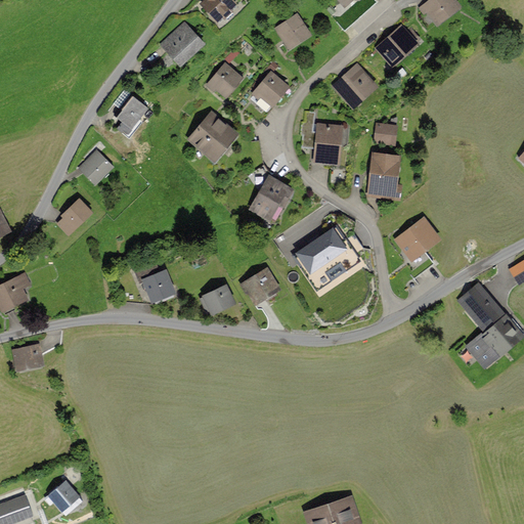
[(229,0),(201,0),(197,4),(211,22),(232,4),(229,0)]
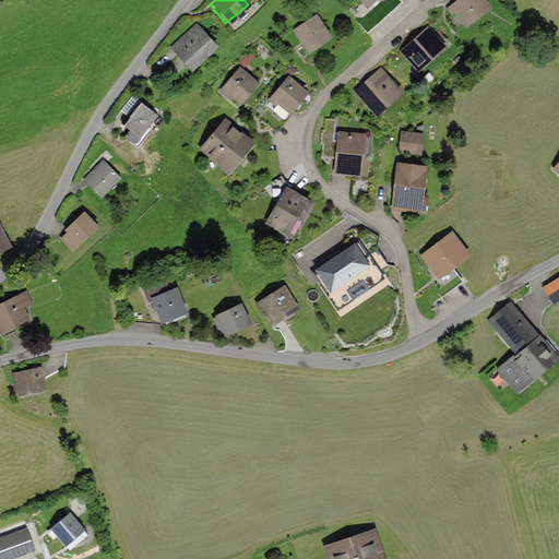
[(356,0),(363,9),(375,0),(356,0)]
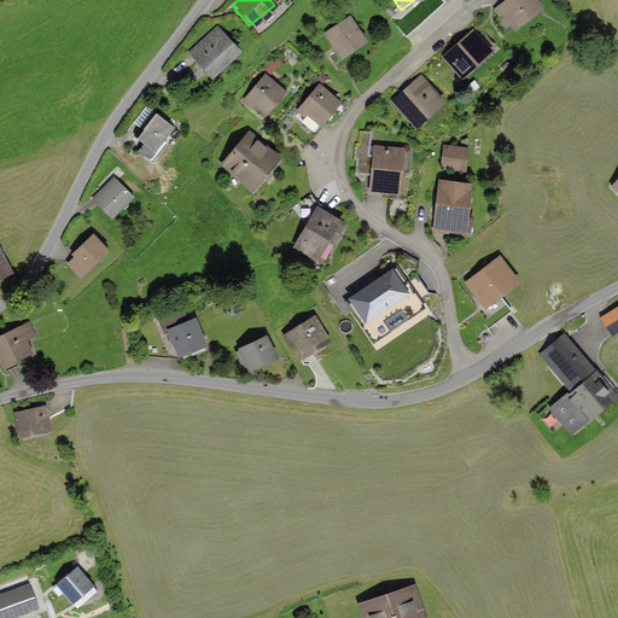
[(536,0),(502,0),(493,7),(509,30),(542,7),(536,0)]
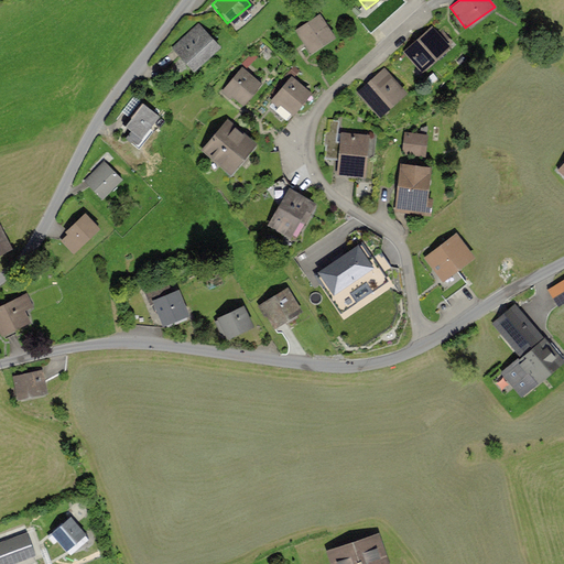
[(320,15),(294,29),(306,53),(332,40),(320,15)]
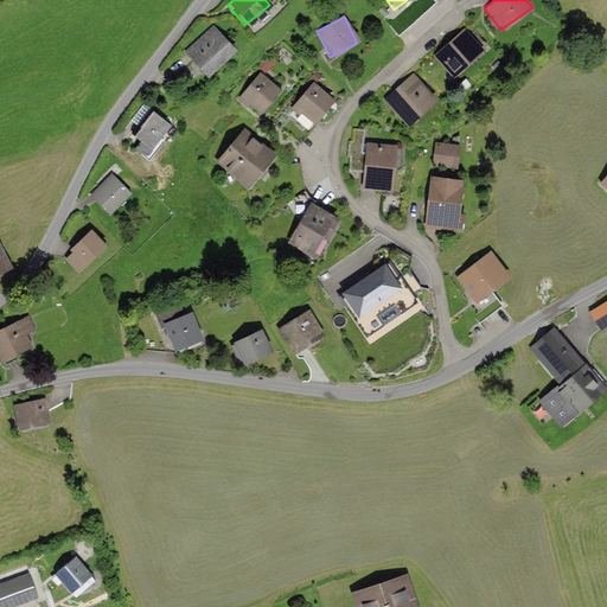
[(213,27),(184,52),(205,77),(235,52),(213,27)]
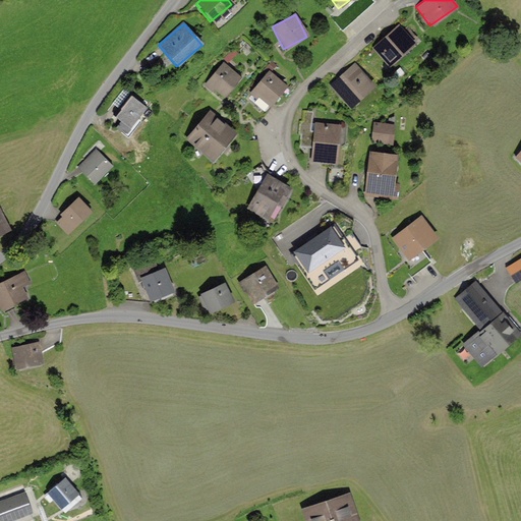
[(397,25),(370,47),(386,66),(413,46),(397,25)]
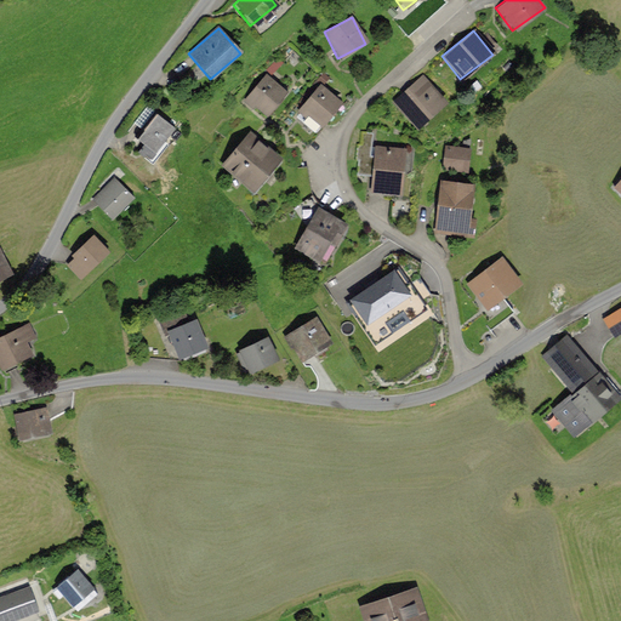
[(265,117),(285,92),(266,75),(245,100),(265,117)]
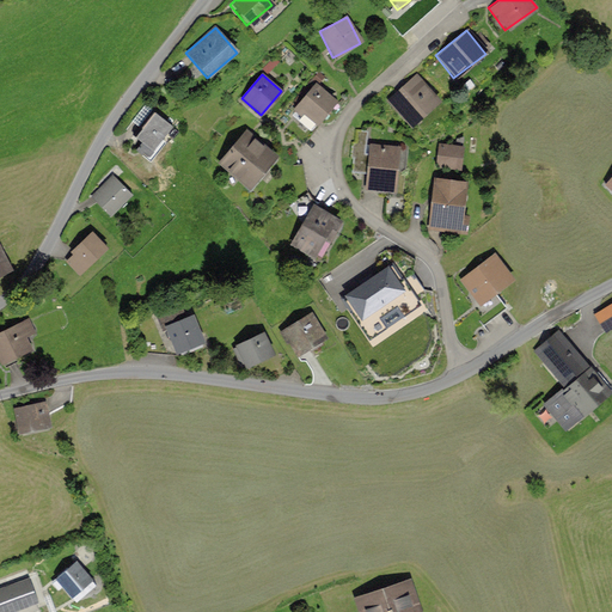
[(416,75),(387,99),(410,126),(439,102),(416,75)]
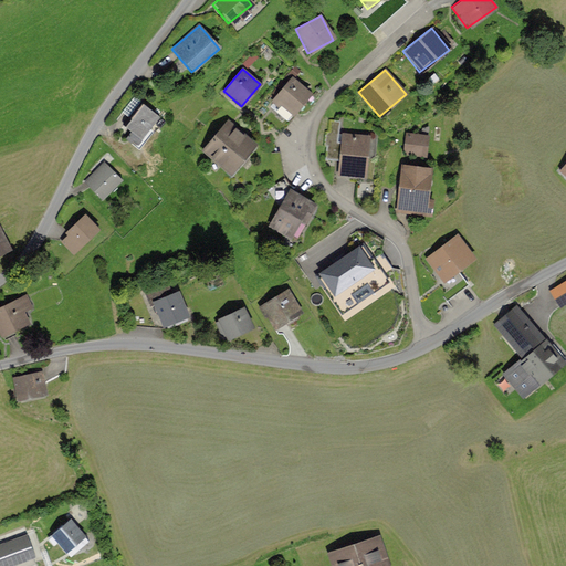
[(290,122),(310,93),(289,77),(269,106),(290,122)]
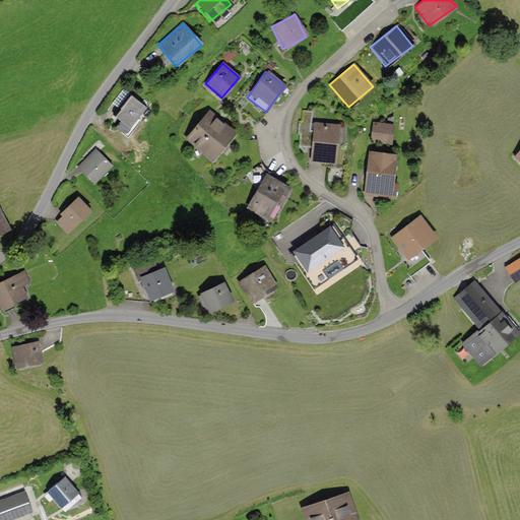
[(128,96),(112,117),(127,129),(143,109),(128,96)]
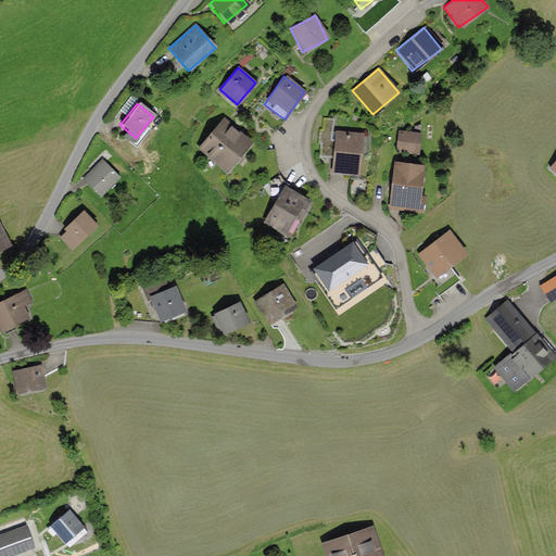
[(222,121),(197,149),(227,175),(252,147),(222,121)]
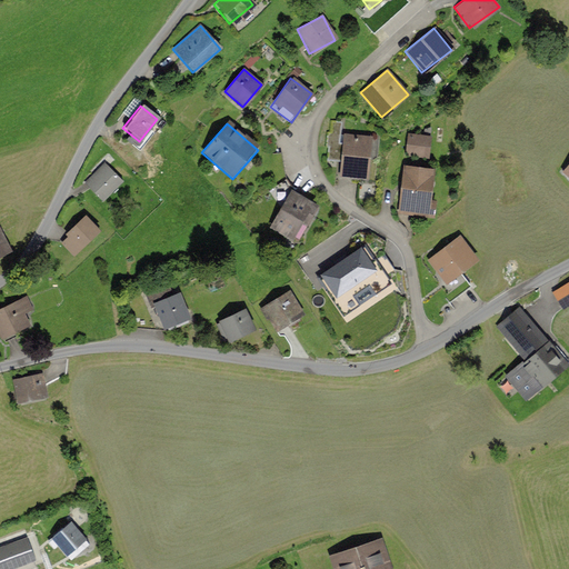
[(409,152),(433,152),(433,130),(409,130),(409,152)]
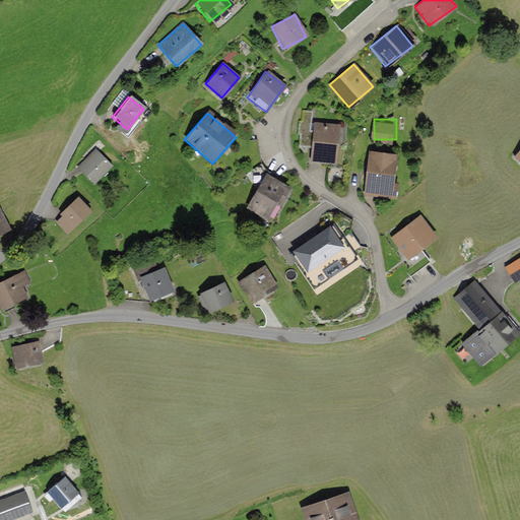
[(337,166),(338,125),(312,125),(311,165),(337,166)]
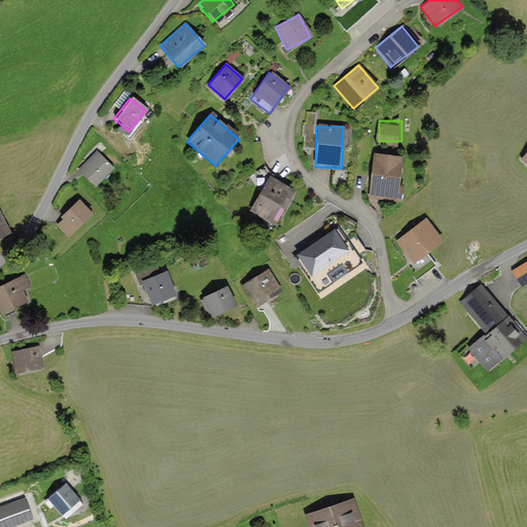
[(97,152),(78,171),(96,187),(113,170),(97,152)]
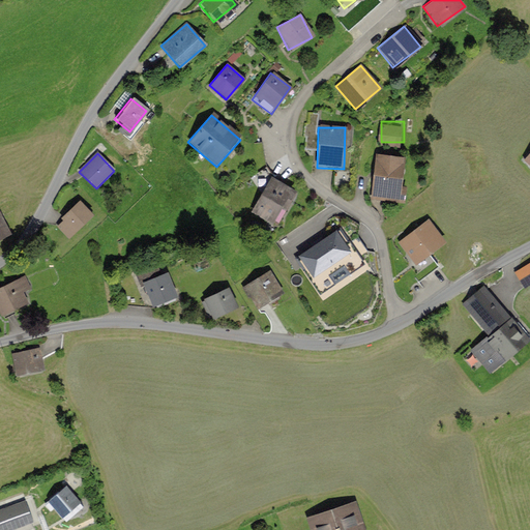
[(400,202),(402,157),(372,156),(370,201),(400,202)]
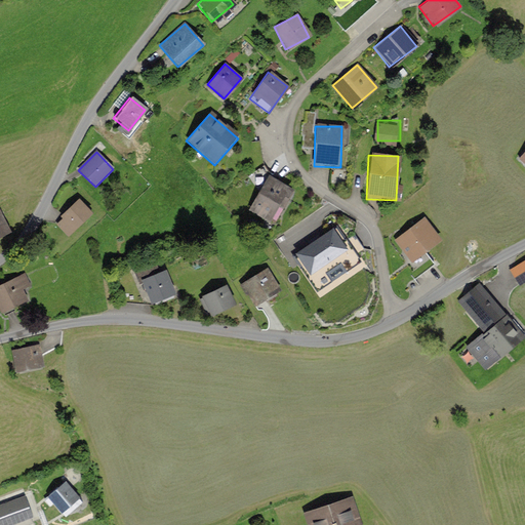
[(276,224),(291,191),(266,178),(250,211),(276,224)]
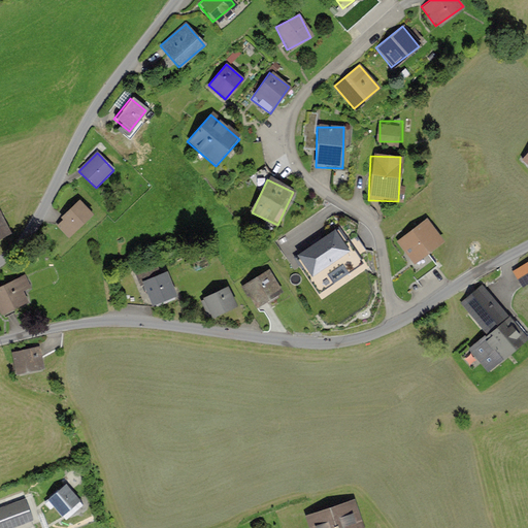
[(79,204),(63,220),(67,223),(61,228),(70,237),(92,218),(79,204)]
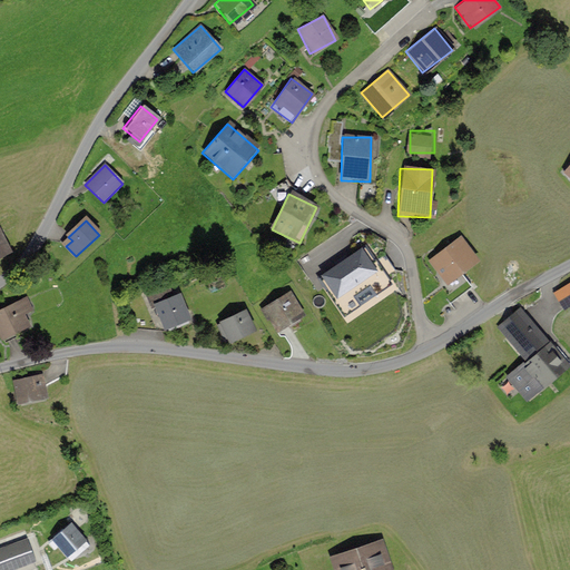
[(460,237),(428,262),(446,286),(479,262),(460,237)]
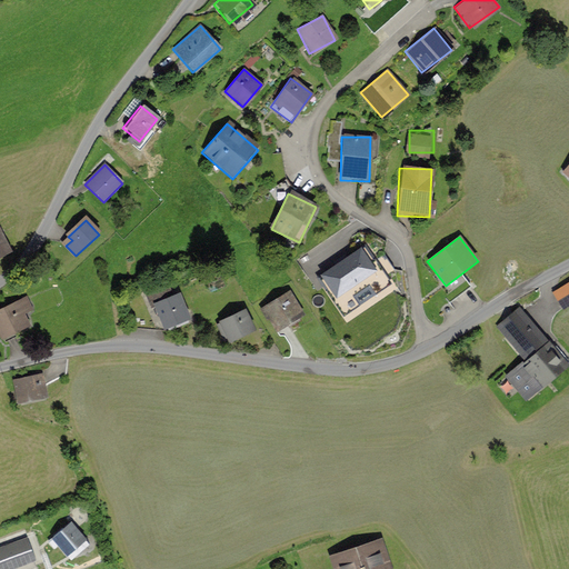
[(390,286),(367,250),(321,280),(346,316),(390,286)]
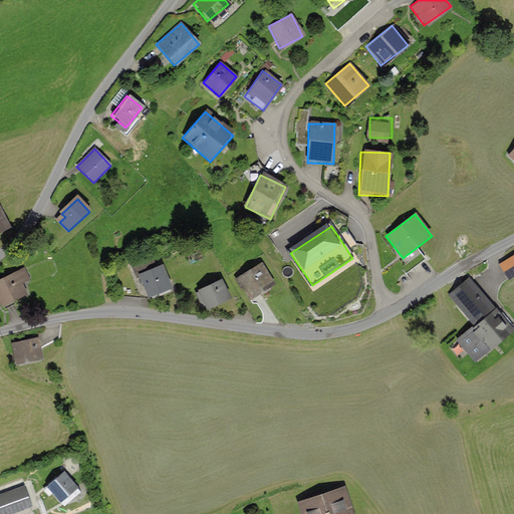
[(170,291),(161,264),(138,272),(147,299),(170,291)]
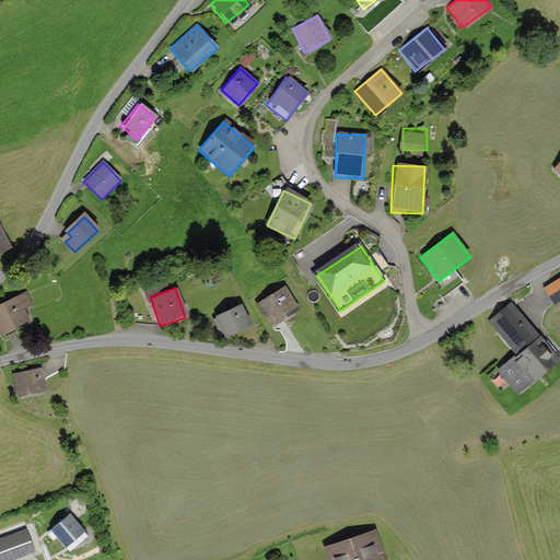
[(283,288),(255,304),(268,328),(296,312),(283,288)]
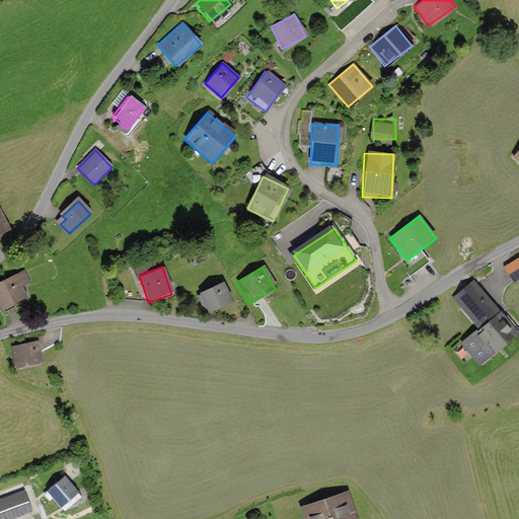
[(24,274),(0,286),(0,302),(4,311),(27,300),(21,288),(29,284),(24,274)]
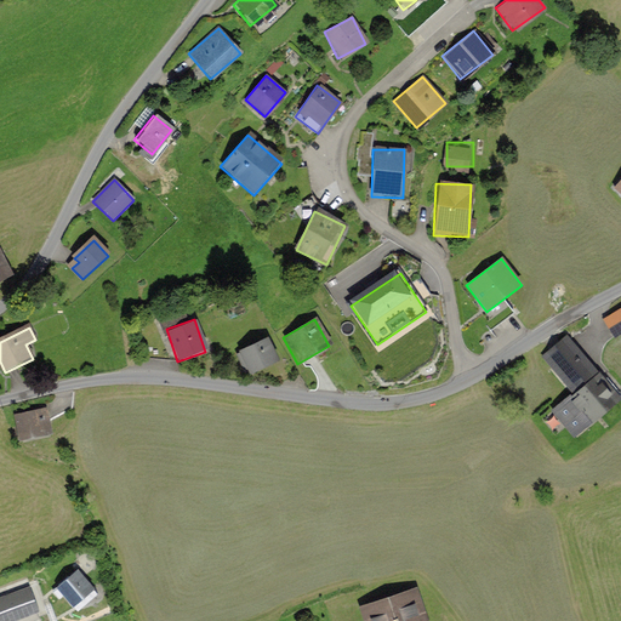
[(268,336),(235,351),(245,375),(278,362),(268,336)]
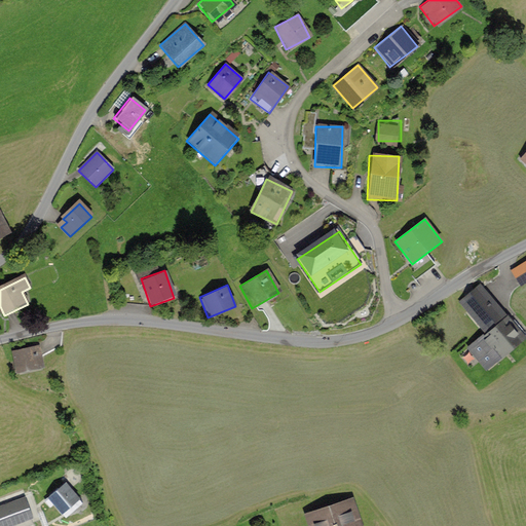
[(523,340),(481,287),(459,303),(487,337),(471,349),(486,369),(523,340)]
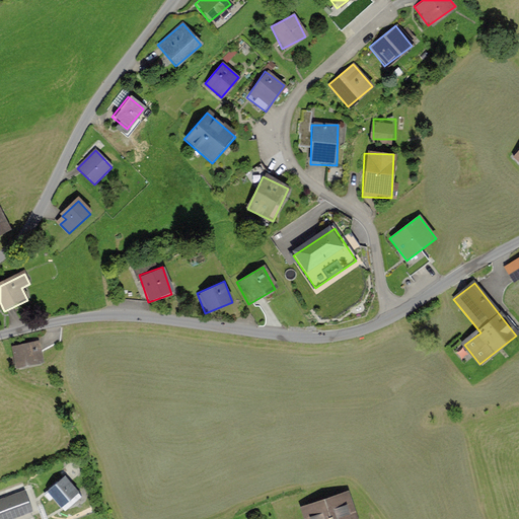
[(38,341),(8,346),(11,368),(41,363),(38,341)]
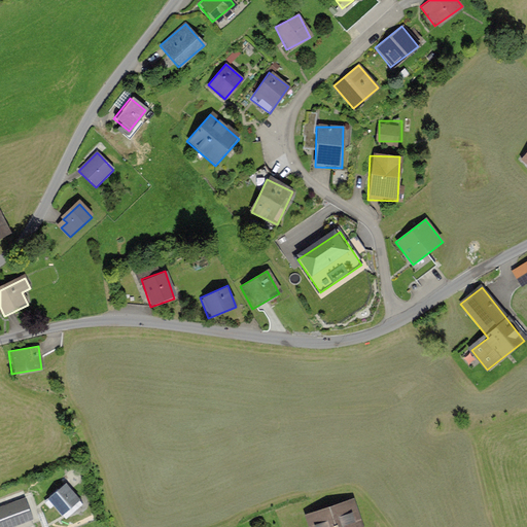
[(80,499),(66,484),(49,498),(64,515),(80,499)]
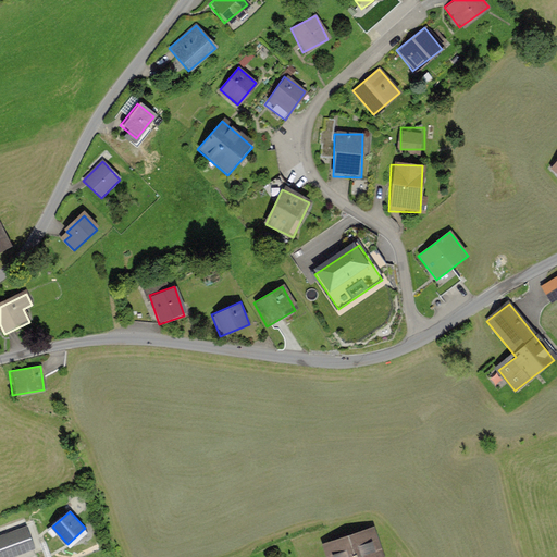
[(27,527),(0,536),(0,556),(12,556),(35,549),(27,527)]
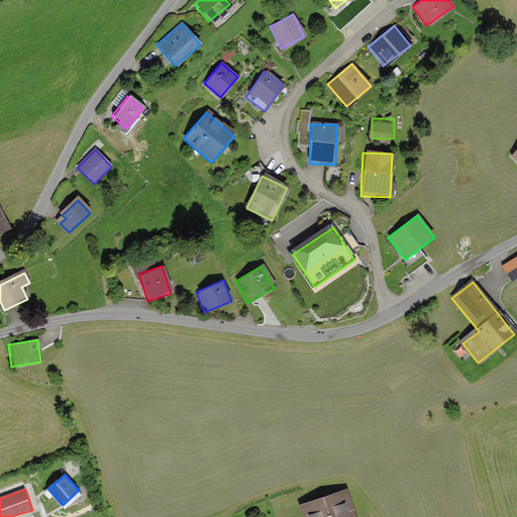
[(354,516),(347,489),(295,504),(299,516),(354,516)]
